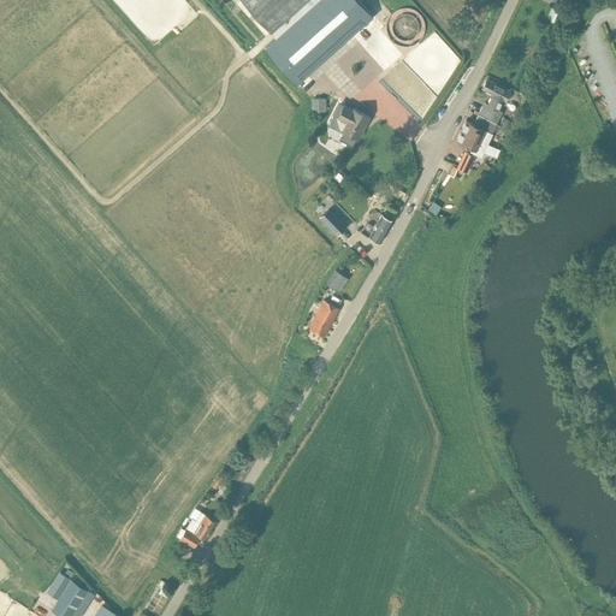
[(231,0),(220,0),(232,13),(238,7),(231,0)]
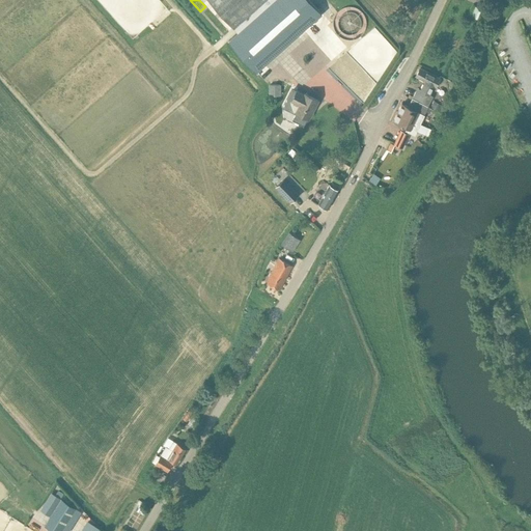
[(229,42),(249,64),(256,72),(322,14),(309,0),(208,0),(239,32),(229,42)]
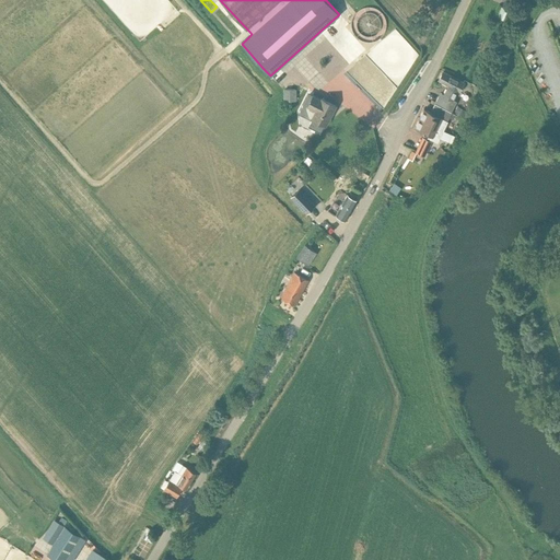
[(411,63),(420,56),(396,28),(388,35),(395,42),(393,43),(411,63)]
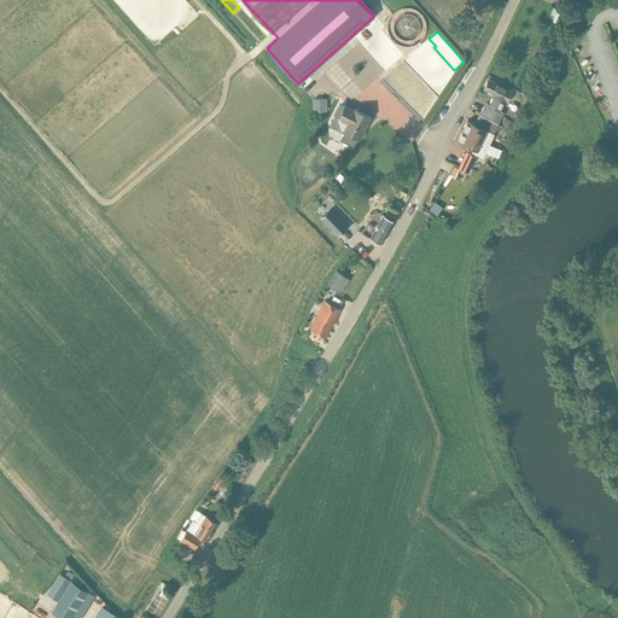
[(481,114),(490,120),(497,124),(503,112),(499,110),(503,100),(506,101),(512,92),(489,80),(484,89),(496,95),(489,109),(484,106),(481,114)]
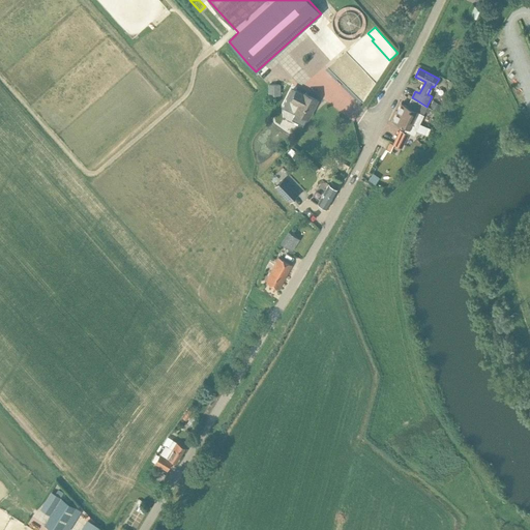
[(281,85),(268,85),(268,96),(281,96),(281,85)]
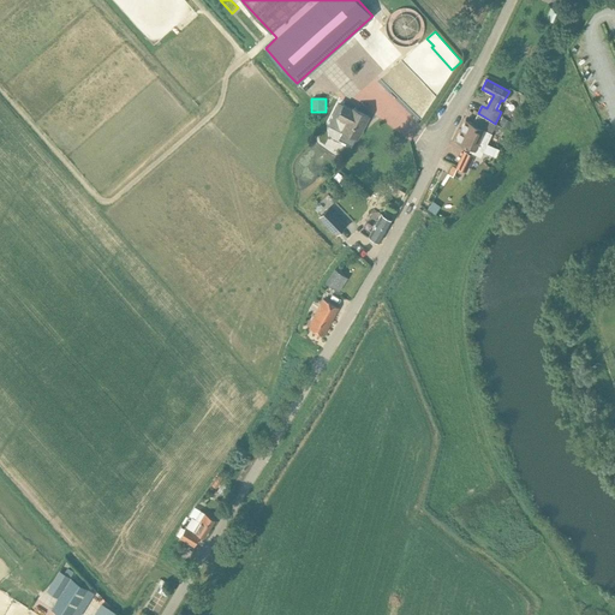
[(352,143),(356,136),(357,137),(364,124),(365,125),(369,117),(353,108),(352,109),(344,105),(338,117),(346,121),(342,130),(344,130),(340,137),(341,139),(350,144),(352,143)]
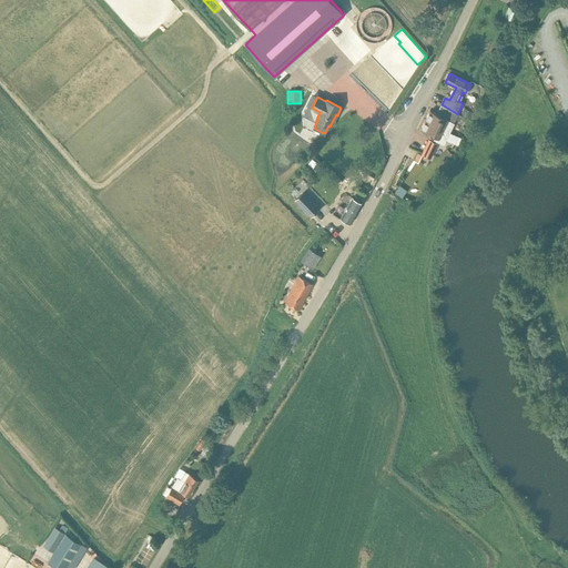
[(464,108),(460,114),(469,120),(473,113),(464,108)]
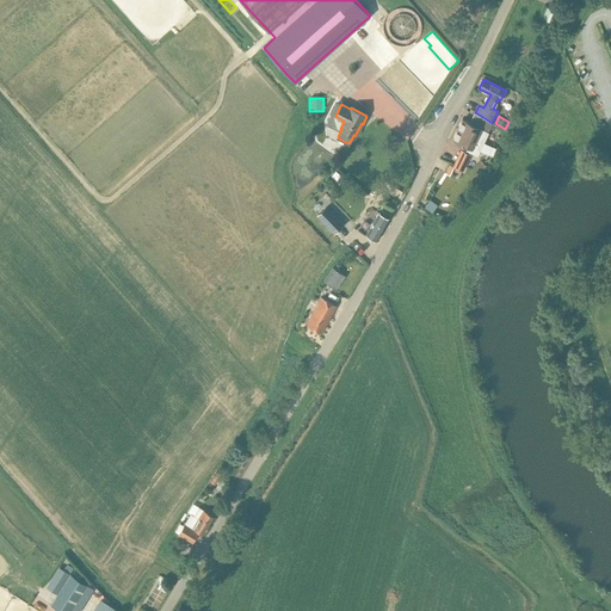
[(488,131),(473,124),(462,119),(457,129),(483,141),(488,131)]
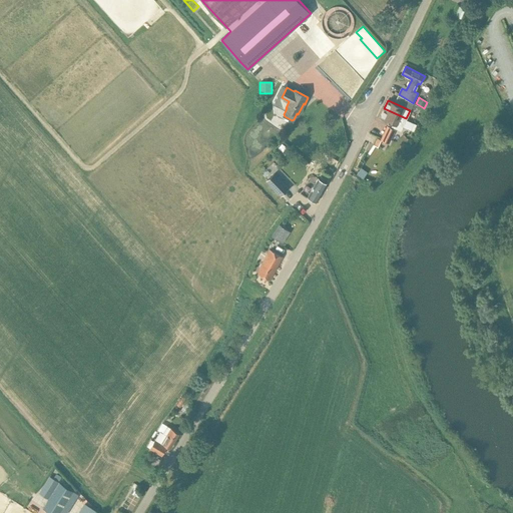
[(406,118),(384,108),(380,117),(393,123),(392,126),(411,135),(416,124),(406,119),(406,118)]
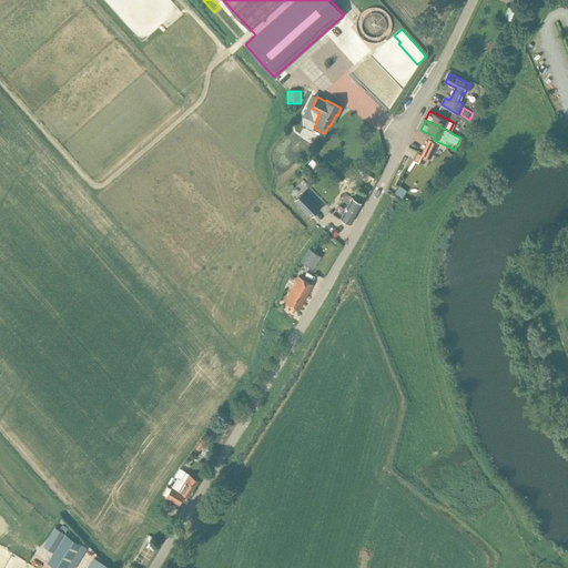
[(434,151),(438,144),(428,140),(426,146),(434,151)]
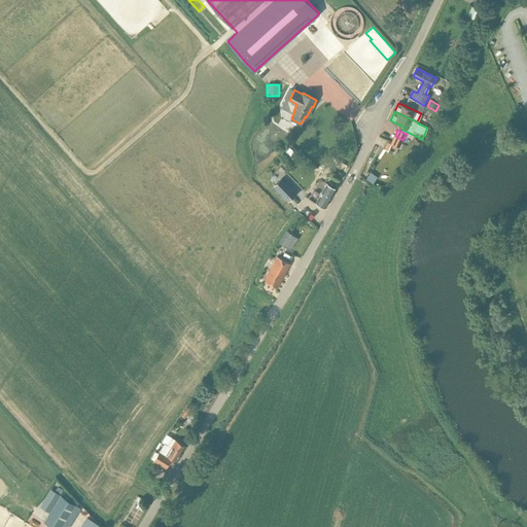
[(289,147),(285,152),(290,156),(294,151),(289,147)]
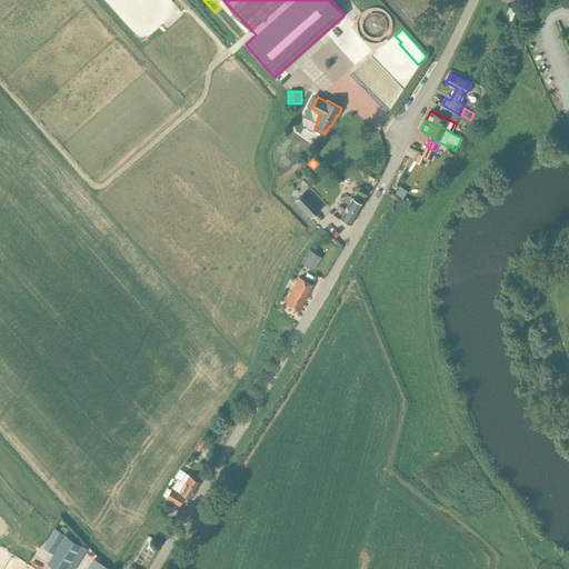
[(408,186),(415,175),(411,172),(398,191),(407,197),(413,189),(408,186)]
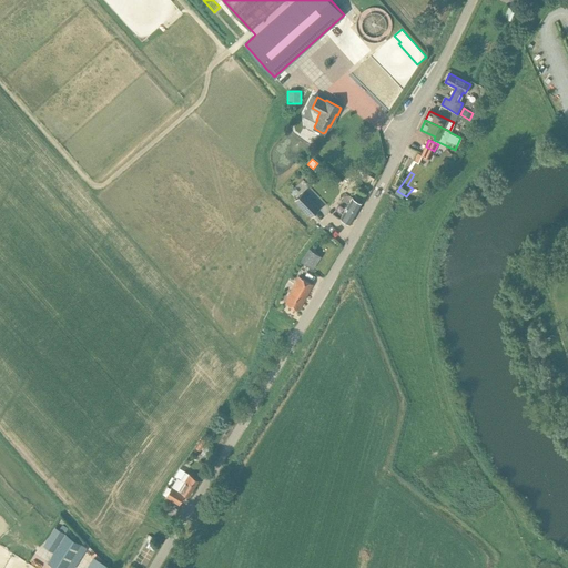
[(371,188),(362,183),(357,191),(365,196),(371,188)]
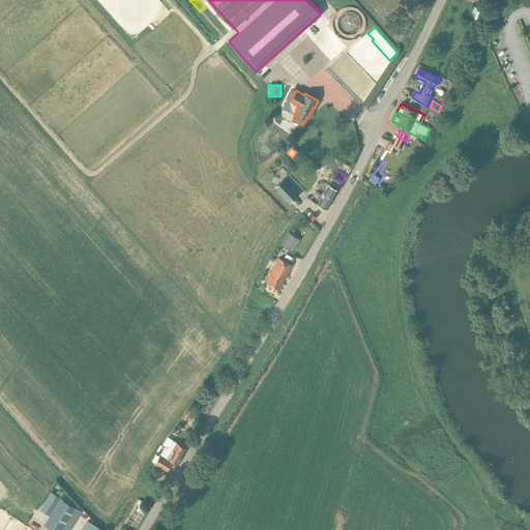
[(297,195),(283,179),(275,187),(290,202),(297,195)]
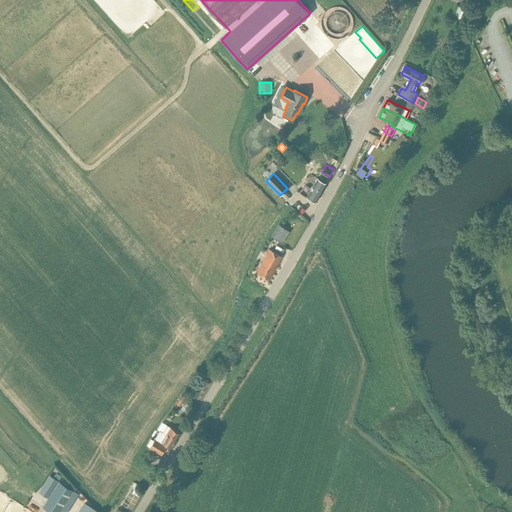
[(318,177),(308,196),(316,201),(326,183),(325,182),(326,179),(322,176),(320,179),(318,177)]
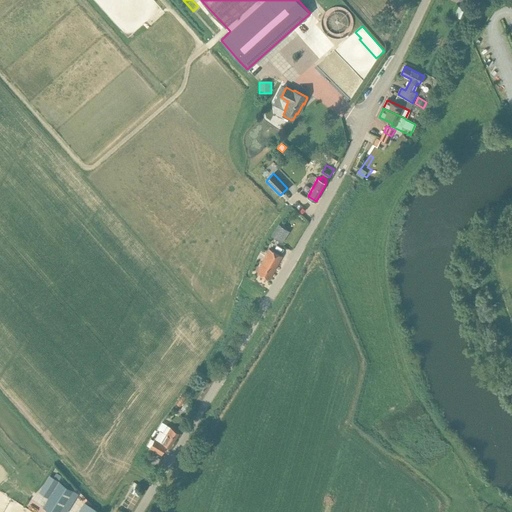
[(278,223),(270,235),(282,243),(290,231),(278,223)]
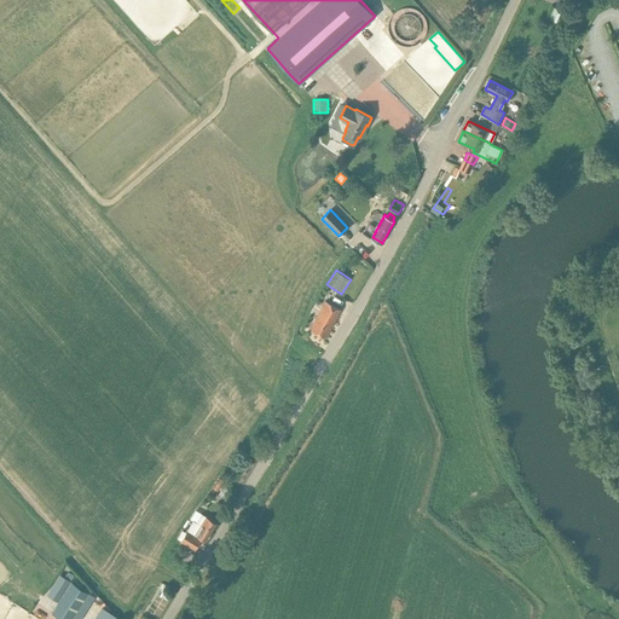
[(311,330),(314,333),(325,339),(341,310),(325,301),(323,307),(316,305),(311,314),(317,317),(311,330)]
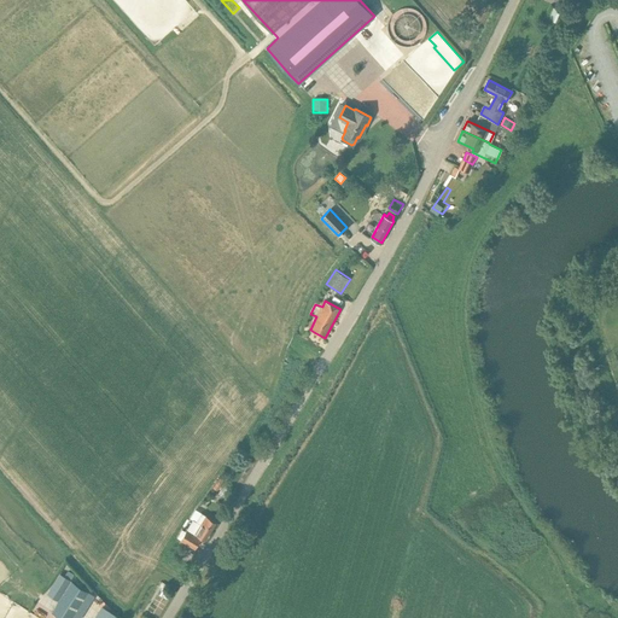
[(220,478),(214,487),(217,489),(223,481),(220,478)]
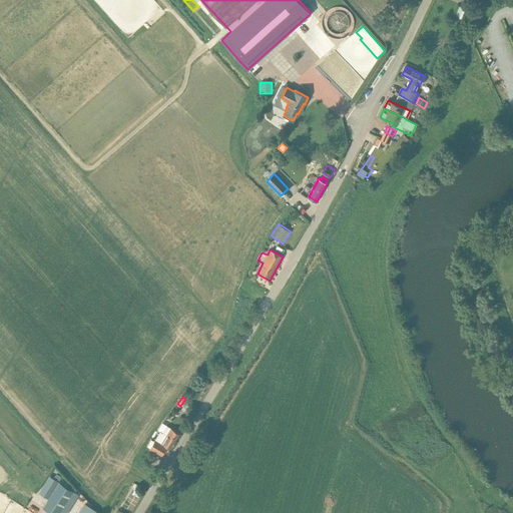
[(186,403),(181,410),(185,413),(190,406),(186,403)]
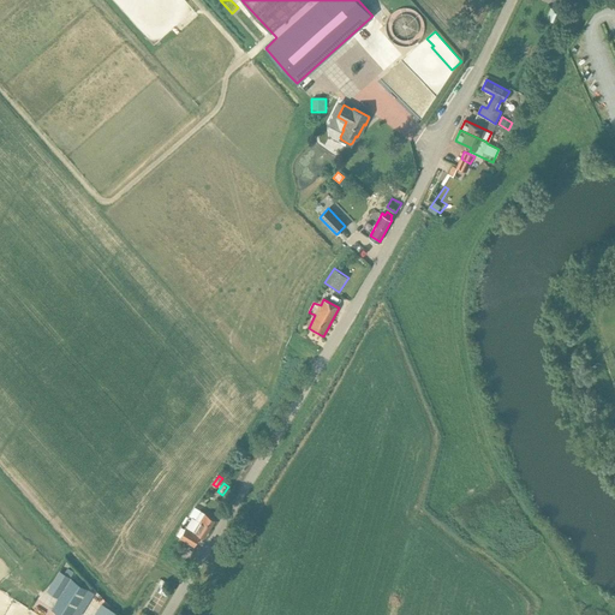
[(206,513),(201,511),(195,507),(189,515),(192,517),(185,529),(186,529),(180,538),(193,545),(201,535),(204,537),(215,519),(206,513)]
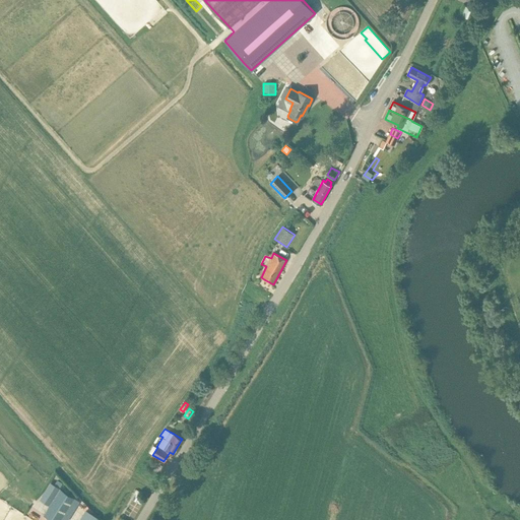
[(50,482),(39,500),(49,506),(60,489),(50,482)]
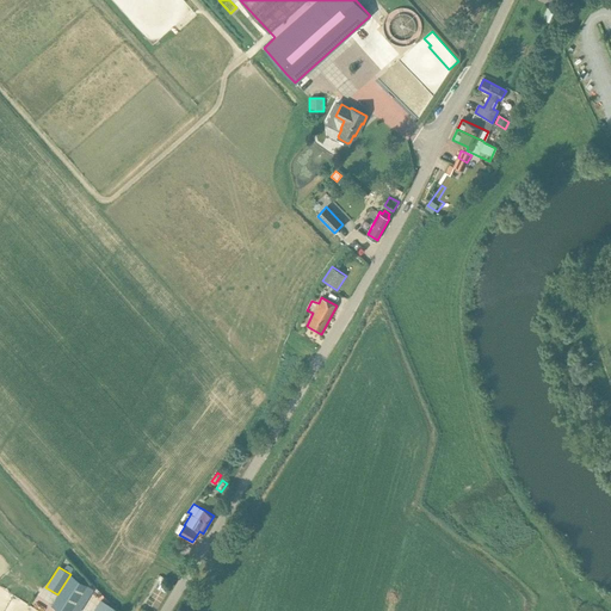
[(78,610),(91,590),(86,587),(87,585),(71,575),(53,605),(61,610),(72,610),(73,610),(78,610)]
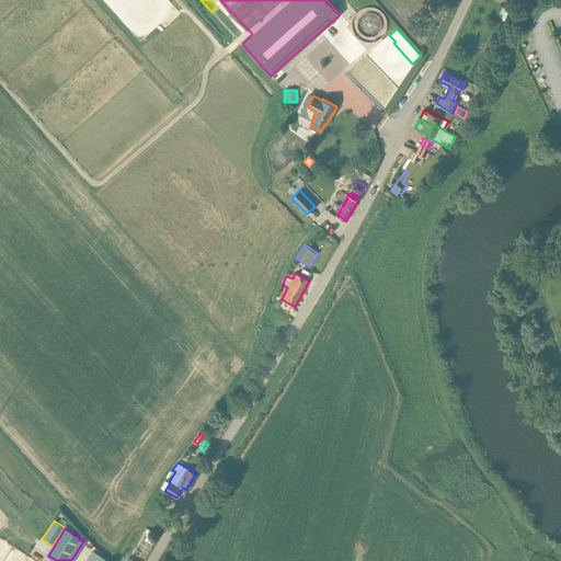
[(146,534),(142,539),(151,544),(153,540),(149,537),(151,531),(147,528),(145,533),(146,534)]
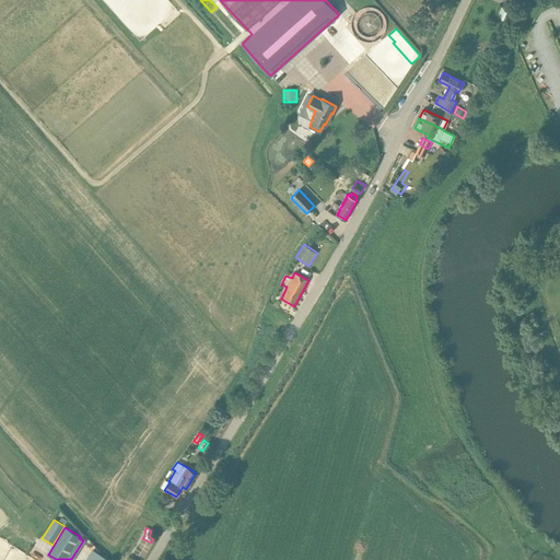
[(92,549),(84,559),(103,559),(104,558),(105,557),(102,556),(92,549)]
